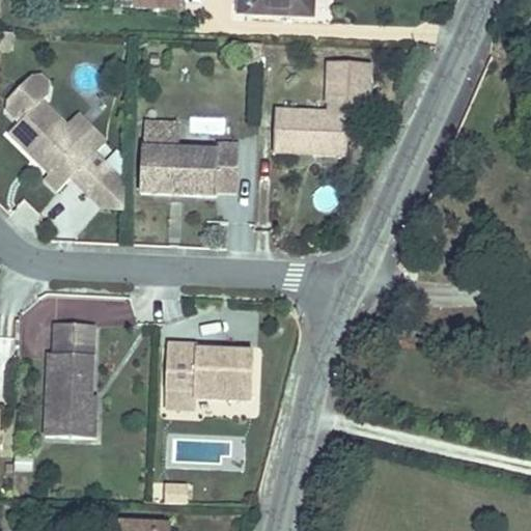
[(370,63),(329,61),(328,103),(350,104),(369,105),(370,63)]
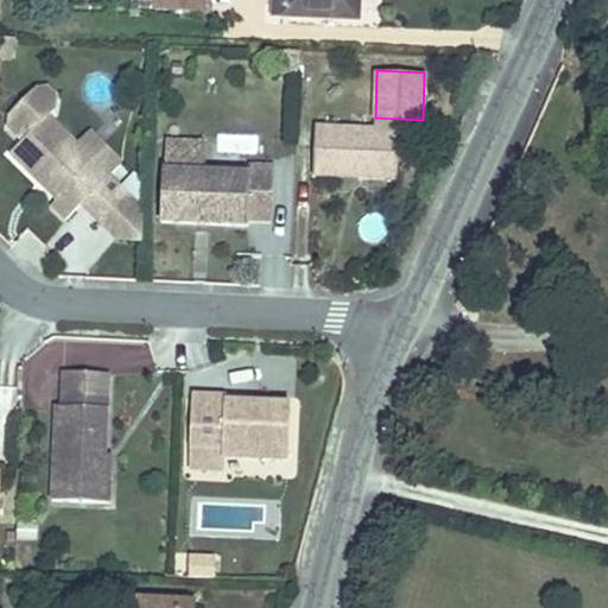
[(75,143),(46,114),(52,108),(52,96),(44,88),(32,88),(8,113),(8,125),(23,138),(10,151),(38,177),(42,173),(48,179),(48,188),(57,196),(50,203),(64,217),(81,201),(107,173),(75,143)]
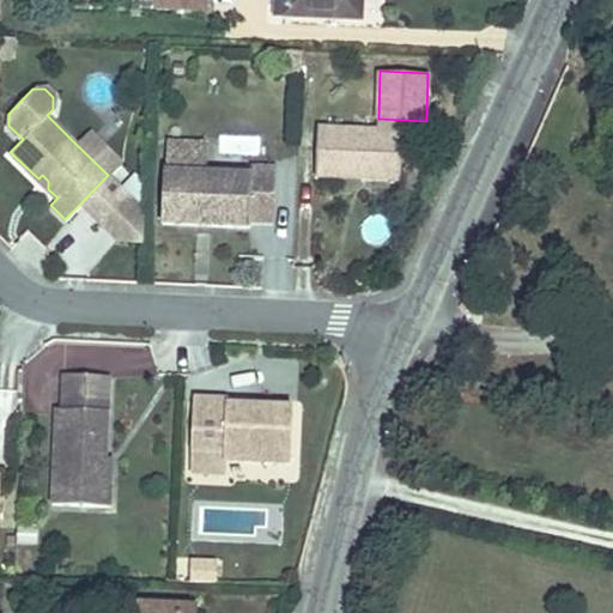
[(378,119),(378,132),(404,133),(404,120),(378,119)]
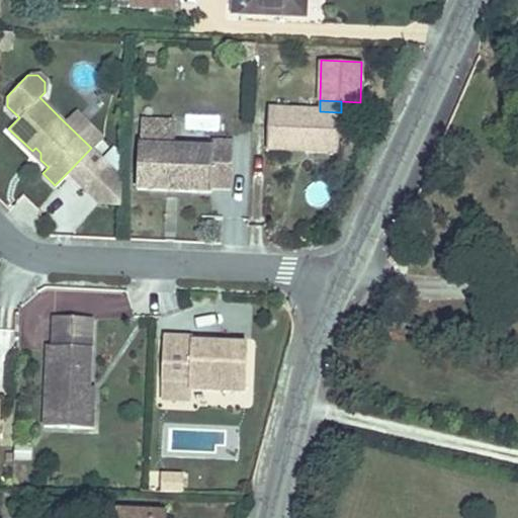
[(320,111),(270,108),(268,150),(339,153),(341,112),(320,111)]
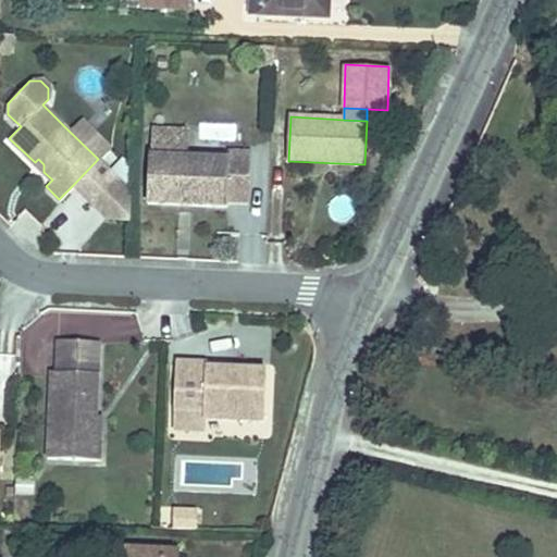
[(79,119),(69,131),(98,159),(110,148),(79,119)]
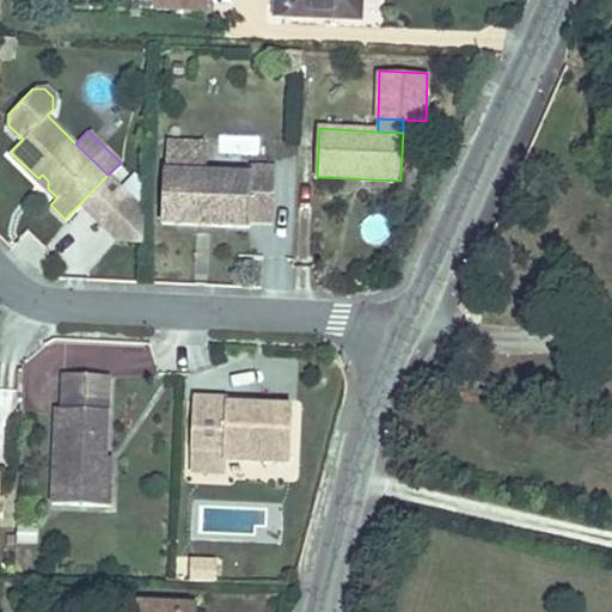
[(207,144),(167,144),(163,224),(251,227),(251,221),(275,222),(277,169),(252,169),(251,176),(206,176),(207,144)]
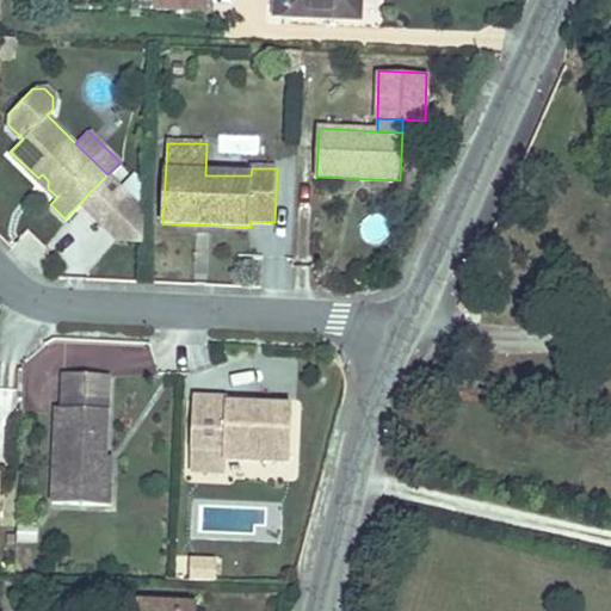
[(42,174),(38,178),(48,189),(48,180),(42,174)]
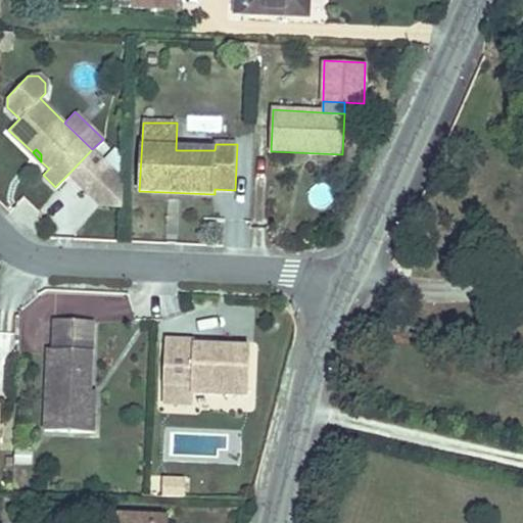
[(83,186),(106,162),(92,149),(69,173),(83,186)]
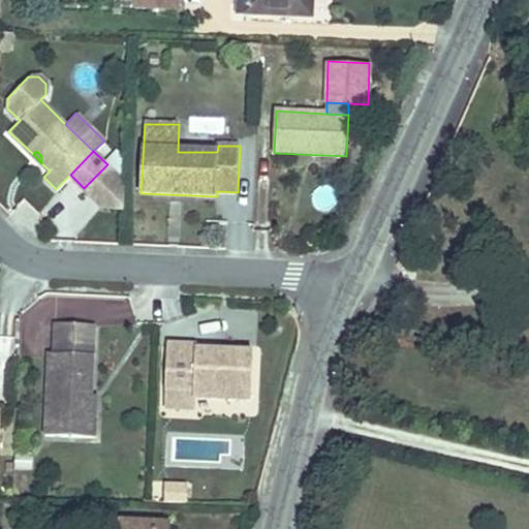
[(123,205),(124,181),(107,164),(84,188),(100,204),(123,205)]
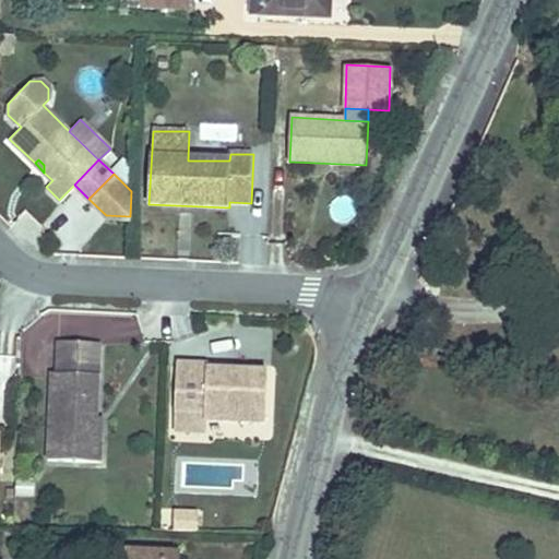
[(51,371),(47,458),(83,460),(84,437),(95,437),(96,415),(92,415),(92,408),(96,408),(99,341),(58,340),(56,371),(51,371)]
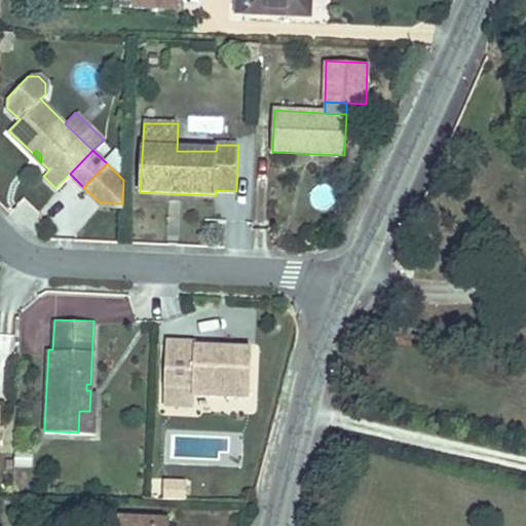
[(195,341),(165,339),(163,385),(192,386),(192,392),(249,395),(251,348),(195,346),(195,341)]
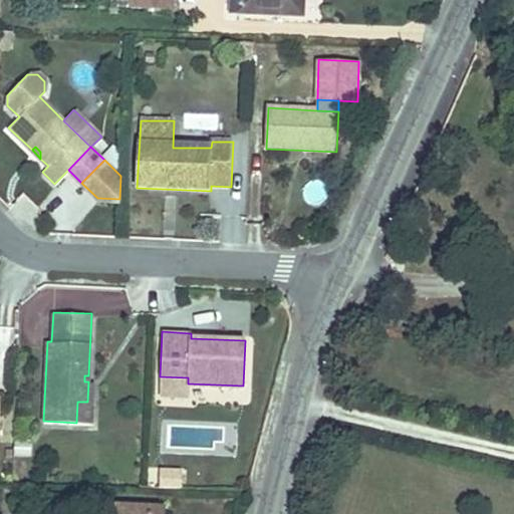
[(188,377),(160,376),(160,393),(188,394),(188,383),(188,377)]
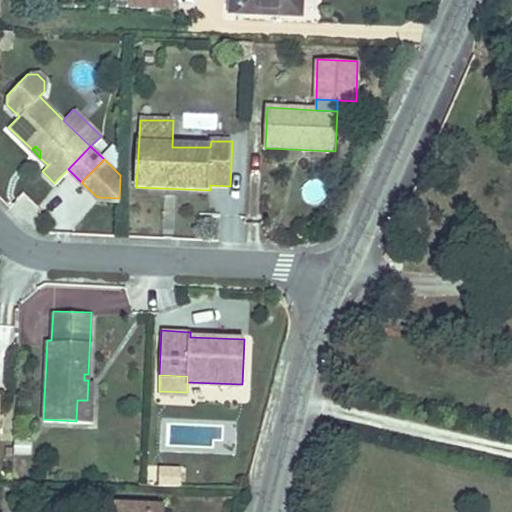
[(87,400),(77,400),(76,421),(91,421),(93,381),(88,380),(87,400)]
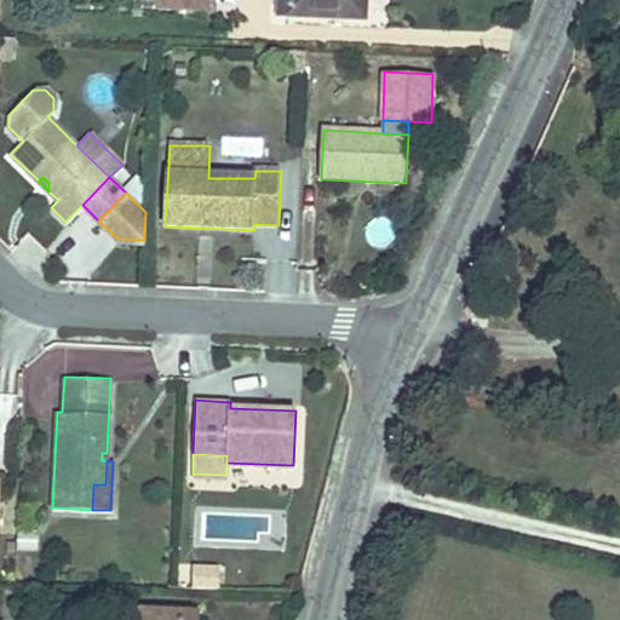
[(189,589),(218,591),(219,567),(190,564),(189,589)]
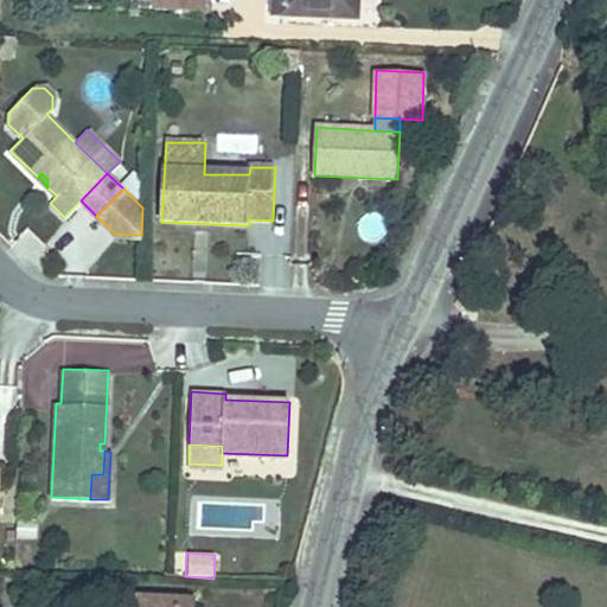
[(132,594),(131,606),(190,606),(191,595),(132,594)]
